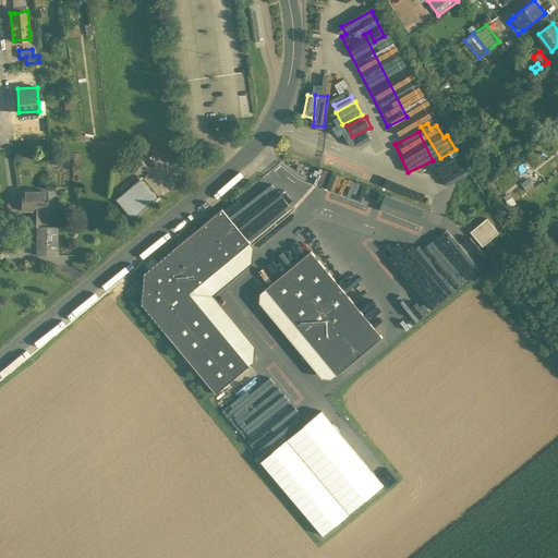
[(447,185),(466,174),(458,159),(438,170),(447,185)]
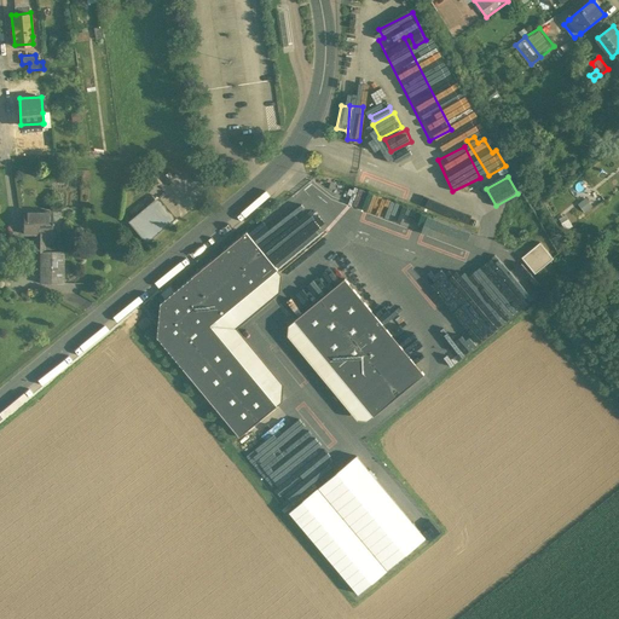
[(422,230),(417,243),(468,259),(475,235),(460,230),(464,214),(432,204),(429,212),(350,186),(347,196),(354,198),(352,208),(422,230)]
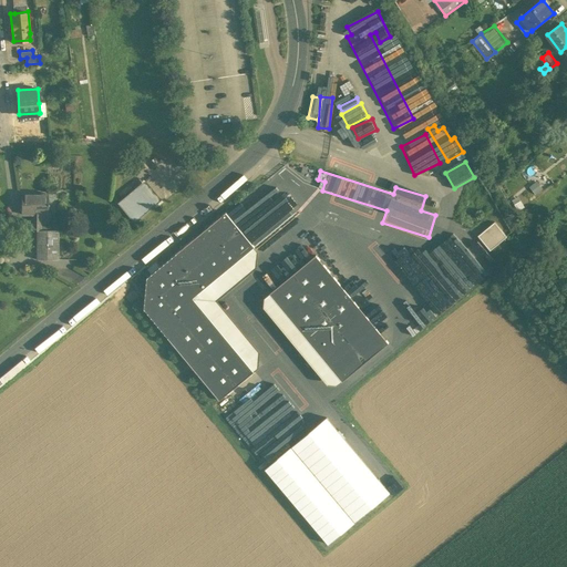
[(138,186),(155,206),(163,199),(146,181),(138,186)]
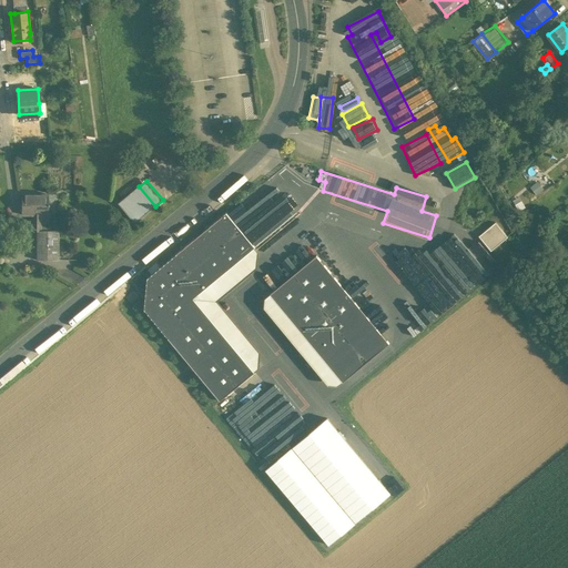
[(539,181),(531,185),(536,194),(544,190),(539,181)]
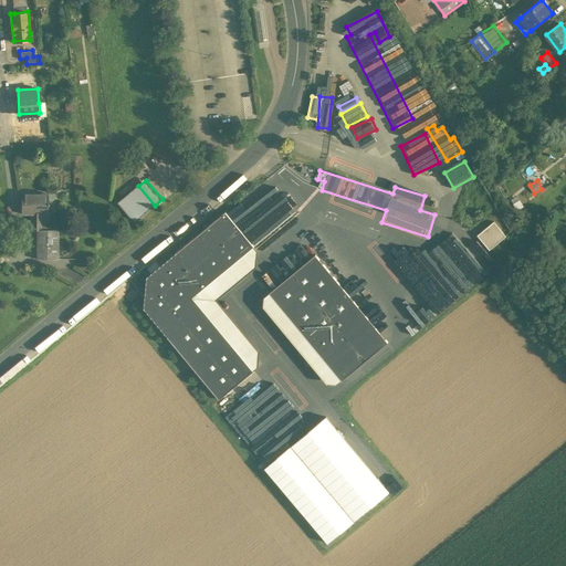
[(155,206),(138,186),(118,202),(135,222),(155,206)]
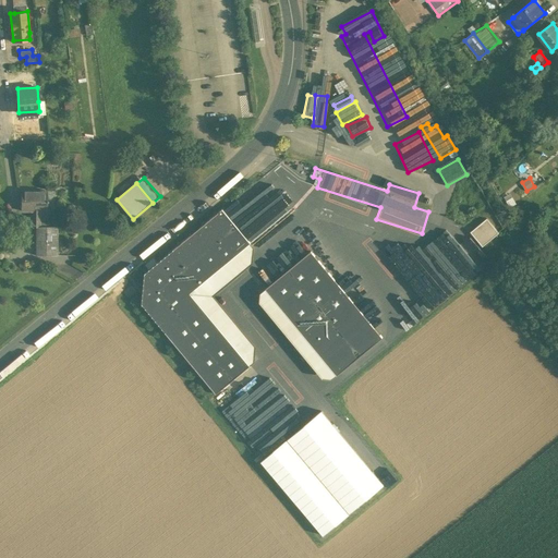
[(46,191),(22,191),(21,210),(31,210),(46,210),(46,191)]
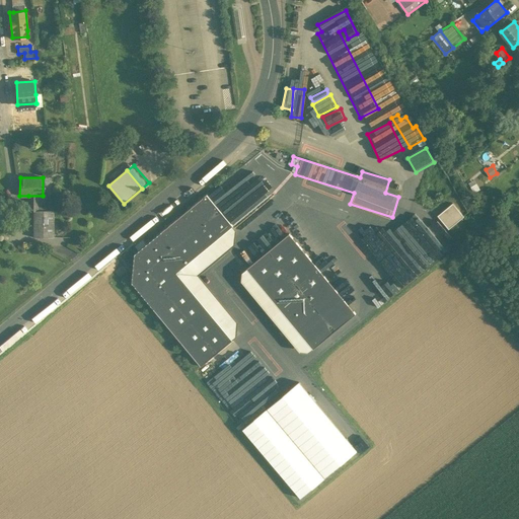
[(239,177),(214,200),(236,225),(272,194),(257,177),(247,187),(239,177)]
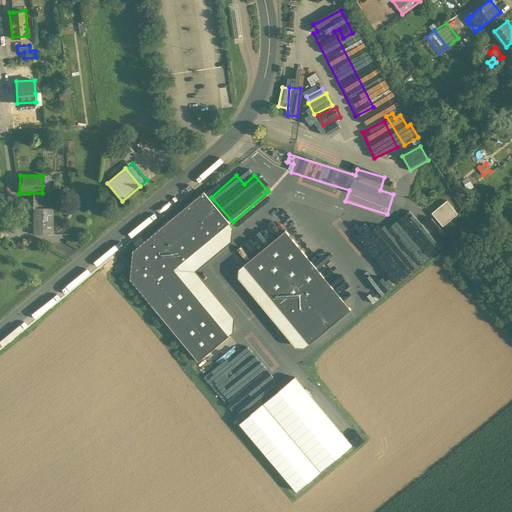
[(230,335),(175,268),(230,223),(204,191),(200,195),(197,195),(197,198),(189,205),(186,204),(186,207),(177,214),(175,214),(174,216),(166,223),(164,223),(163,225),(133,250),(131,278),(155,308),(155,311),(158,312),(165,320),(165,322),(167,323),(174,331),(174,333),(176,334),(183,342),(183,344),(186,345),(192,353),(192,356),(195,356),(199,361),(230,335)]
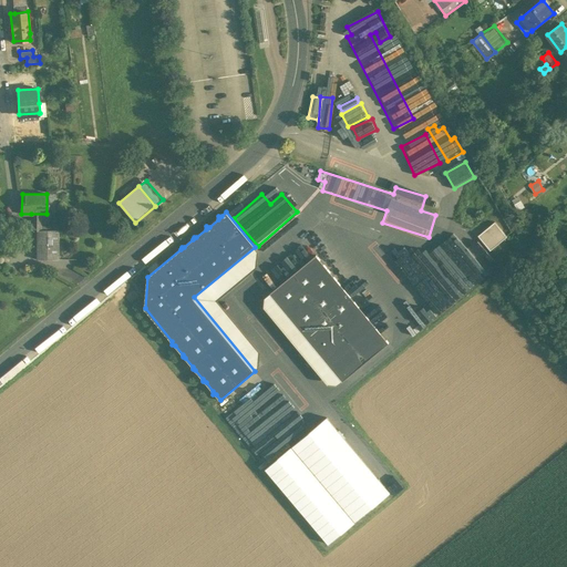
[(47,214),(31,214),(31,220),(24,220),(24,230),(37,230),(51,230),(51,214),(47,214)]
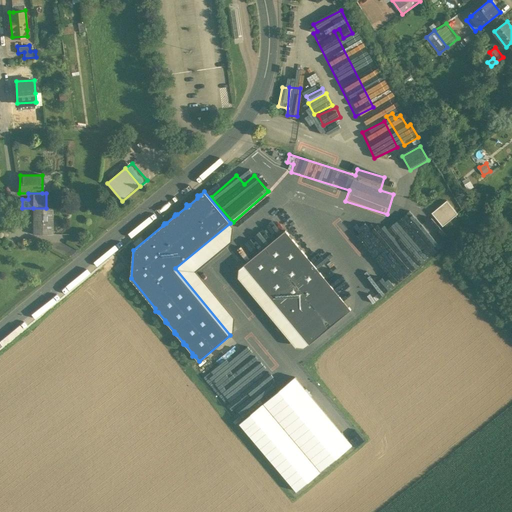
[(433,213),(443,225),(458,214),(447,201),(433,213)]
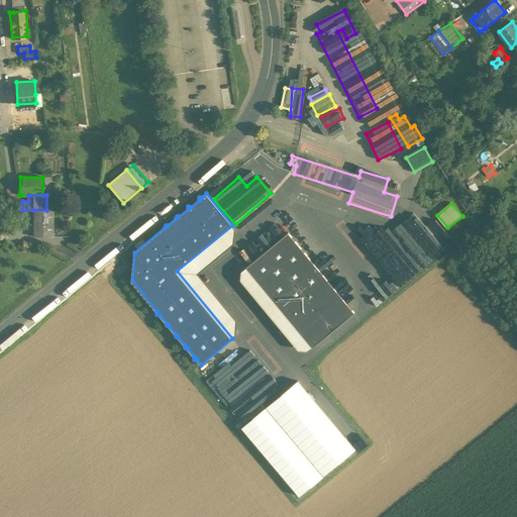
[(46,210),(33,210),(33,236),(53,236),(54,210),(46,210)]
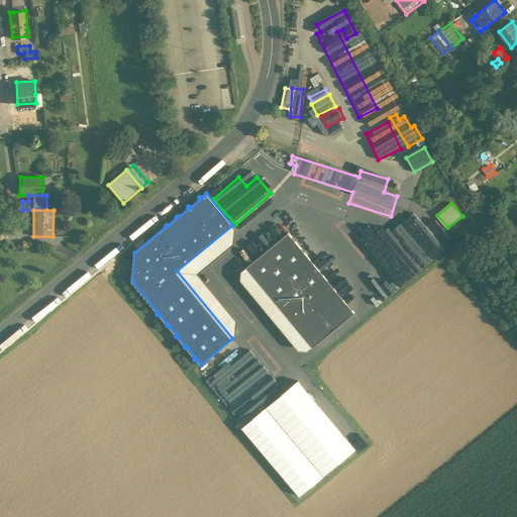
[(381,299),(452,247),(439,229),(435,232),(421,213),(390,236),(387,233),(380,239),(374,232),(363,240),(378,262),(370,268),(362,256),(353,262),(381,299)]
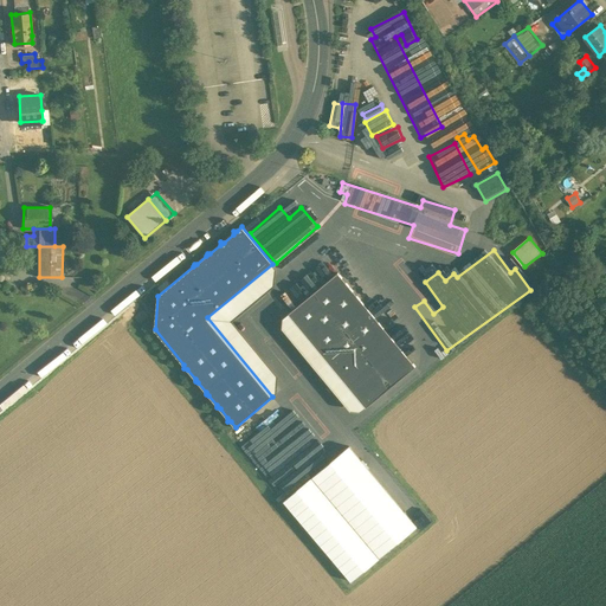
[(79,256),(64,256),(64,270),(78,270),(79,256)]
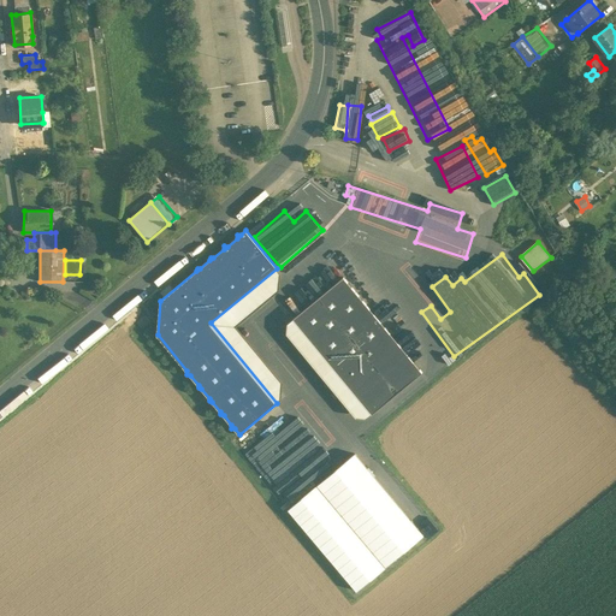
[(327,264),(320,270),(330,283),(338,277),(327,264)]
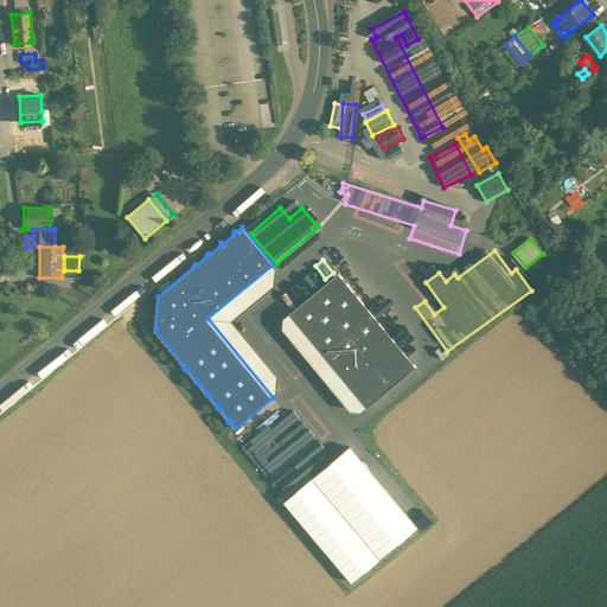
[(208,318),(273,397),(278,394),(280,376),(234,321),(276,286),(278,269),(273,264),(208,318)]
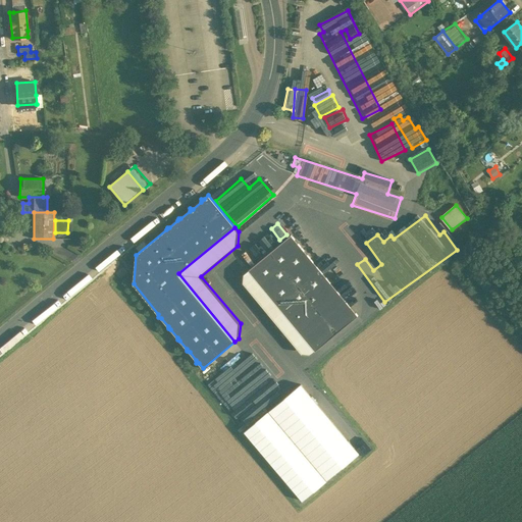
[(358,315),(292,235),(249,270),(315,351),(358,315)]
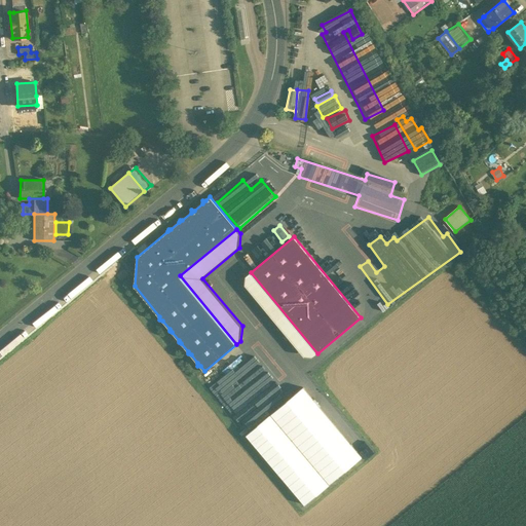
[(317,353),(251,272),(247,275),(246,285),(305,357),(313,358),(317,353)]
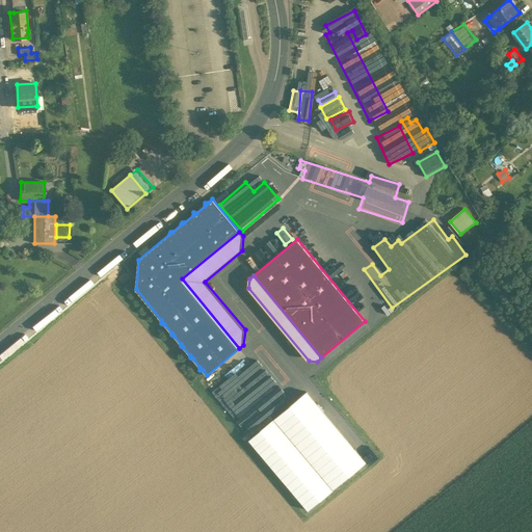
[(366,461),(307,392),(249,440),(309,510),(366,461)]
